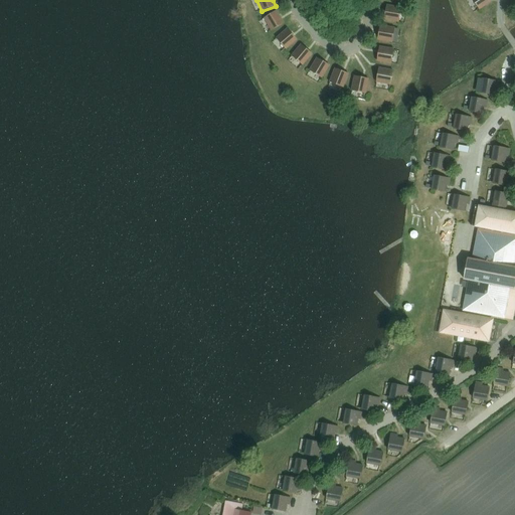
[(491,2),(489,0),(472,0),(479,10),(491,2)]
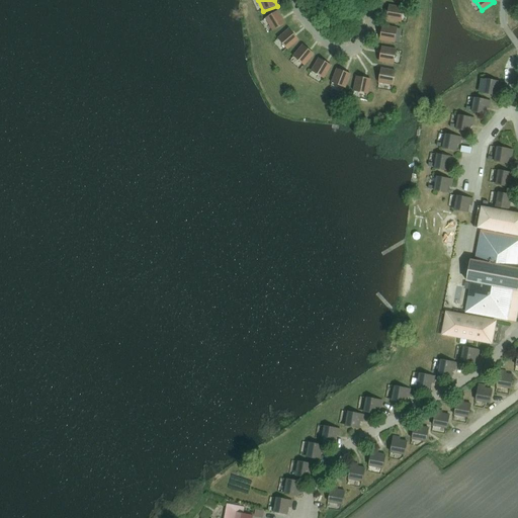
[(386,20),(401,22),(404,8),(389,6),(386,20)]
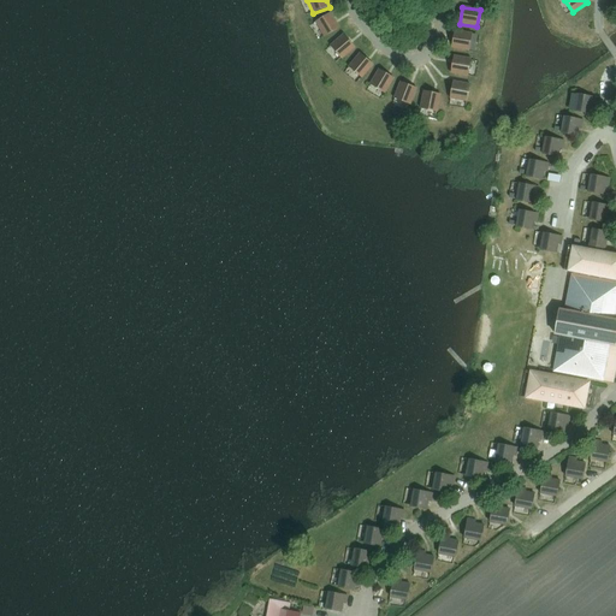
[(315,23),(325,37),(339,28),(331,13),(315,23)]
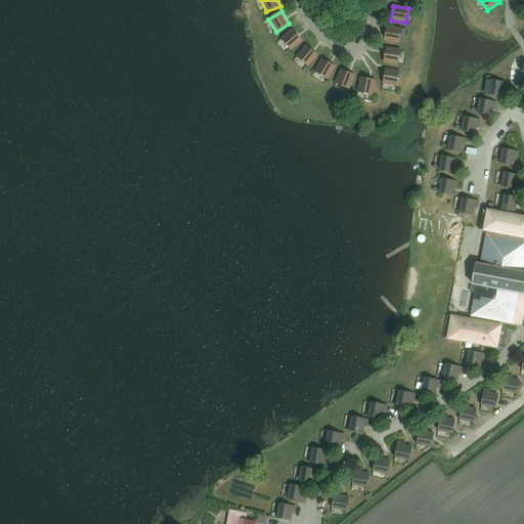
[(399,44),(401,29),(387,27),(384,41),(399,44)]
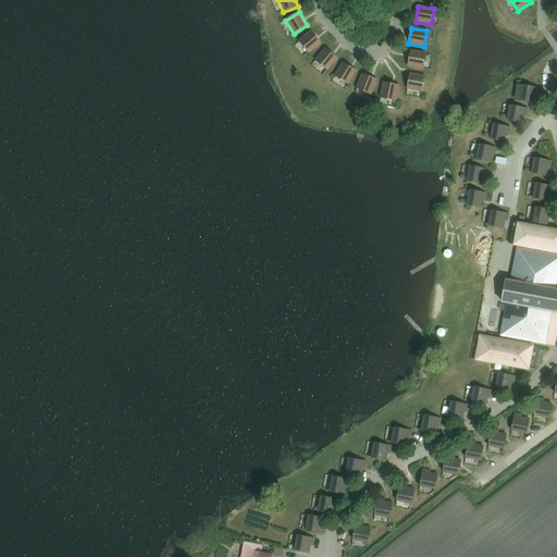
[(310,32),(299,41),(309,53),(321,44),(310,32)]
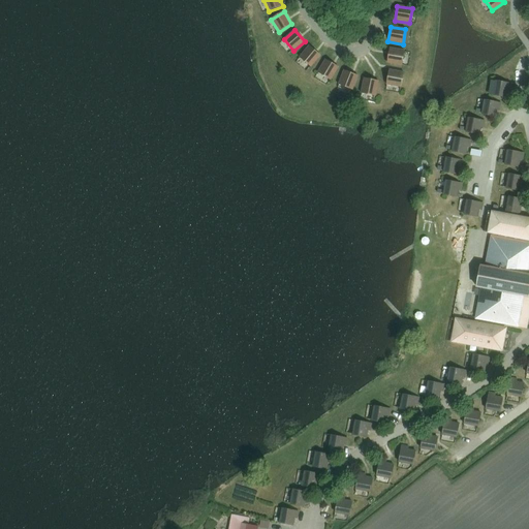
[(300,58),(311,67),(320,56),(309,47),(300,58)]
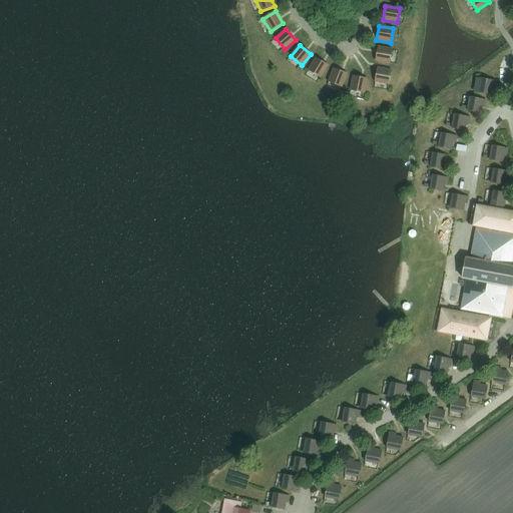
[(390,64),(392,49),(378,47),(376,61),(390,64)]
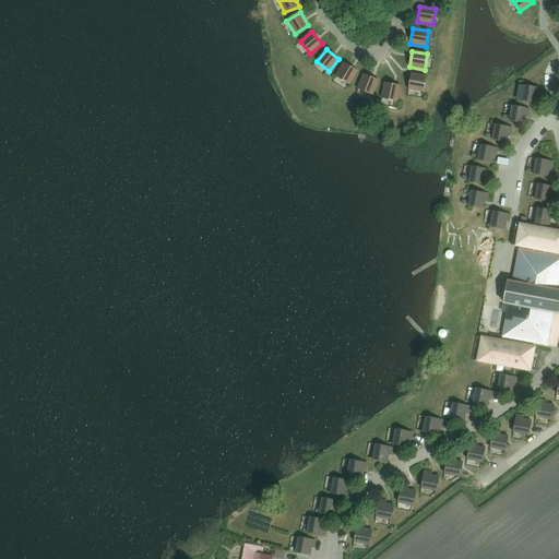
[(335,76),(349,85),(357,71),(344,63),(335,76)]
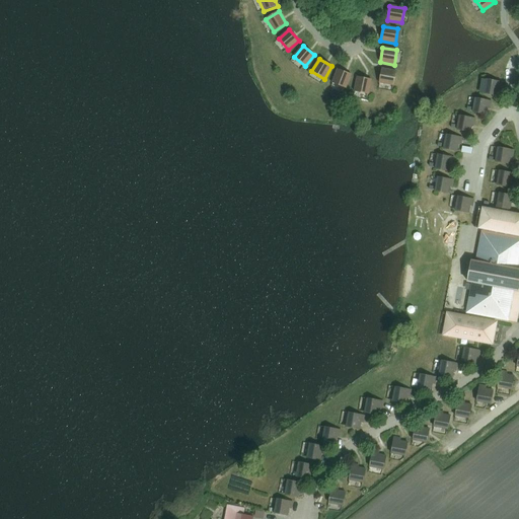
[(379,83),(393,86),(396,72),(382,69),(379,83)]
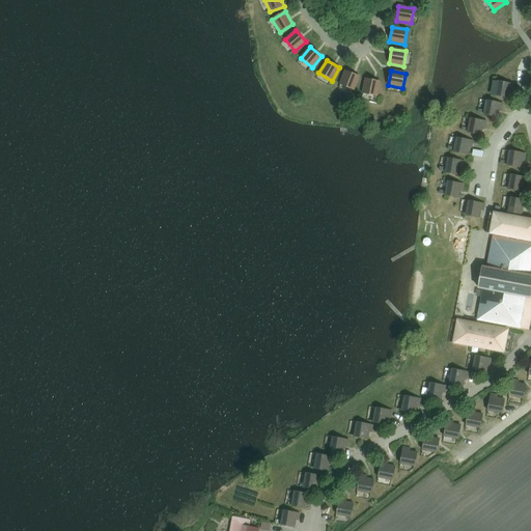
[(340,85),(354,90),(359,77),(345,72),(340,85)]
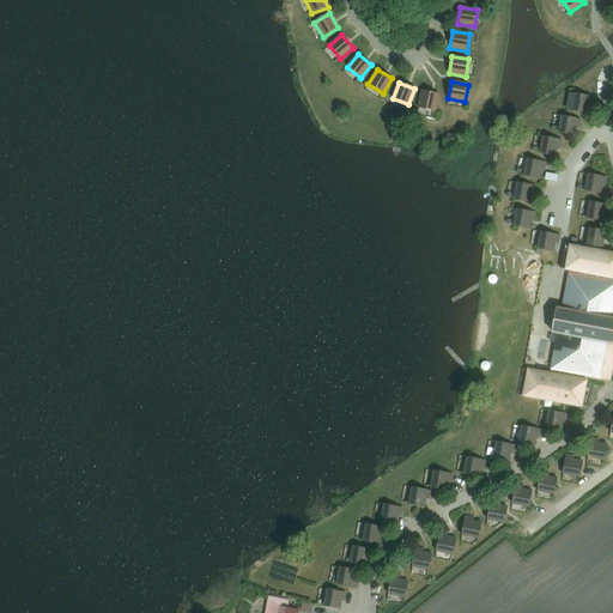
[(418,108),(435,111),(438,95),(422,91),(418,108)]
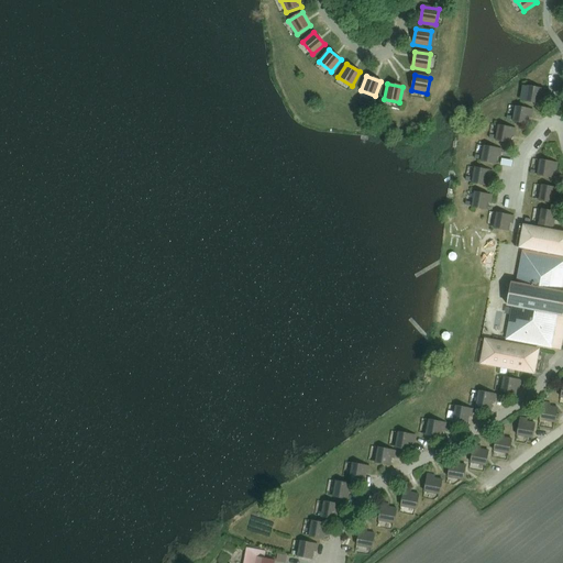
[(544,98),(545,90),(528,87),(525,102),(540,105),(541,97),(544,98)]
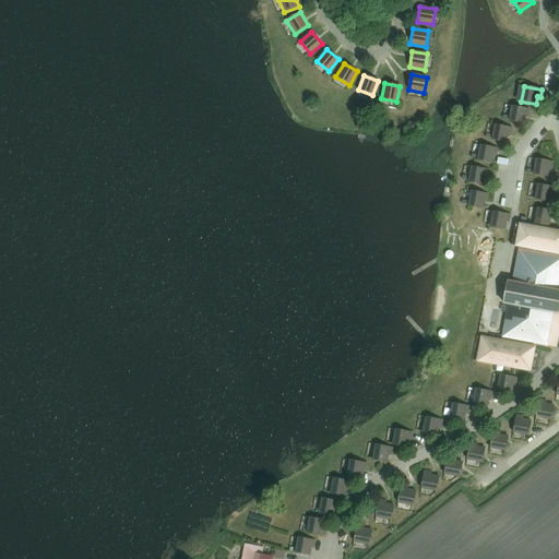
[(528,117),(530,109),(512,107),(509,121),(524,125),(525,117),(528,117)]
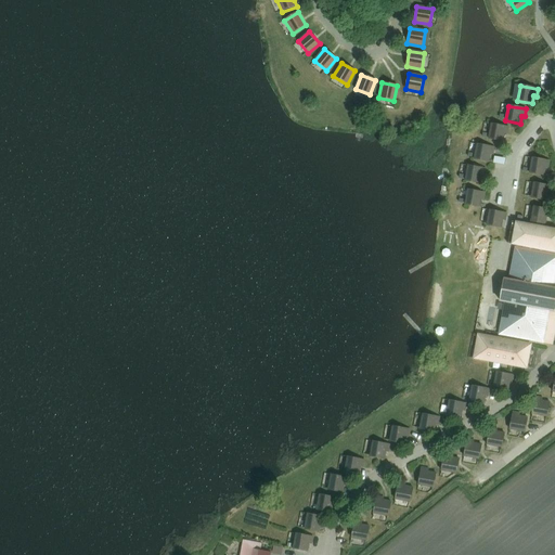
[(503,142),(504,134),(507,134),(508,128),(491,125),(489,139),(503,142)]
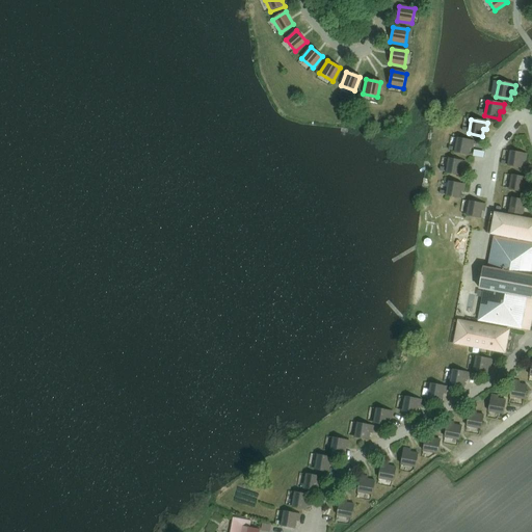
[(473,149),(474,141),(457,138),(454,153),(469,155),(470,148),(473,149)]
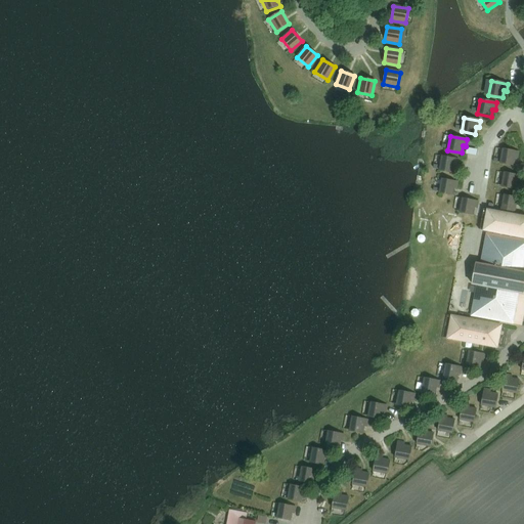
[(499,164),(514,166),(515,159),(518,159),(519,153),(503,149),(499,164)]
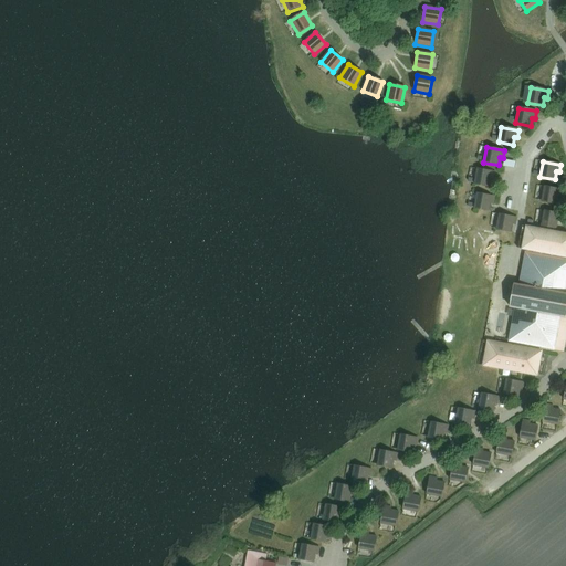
[(493,180),(495,173),(478,169),(474,185),(489,187),(491,179),(493,180)]
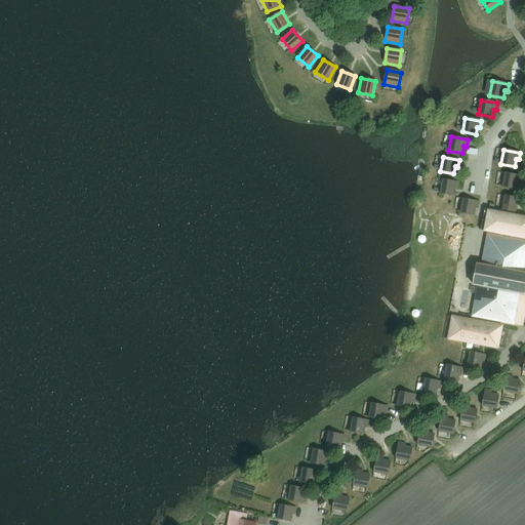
[(520,184),(521,176),(505,173),(502,188),(516,190),(517,183),(520,184)]
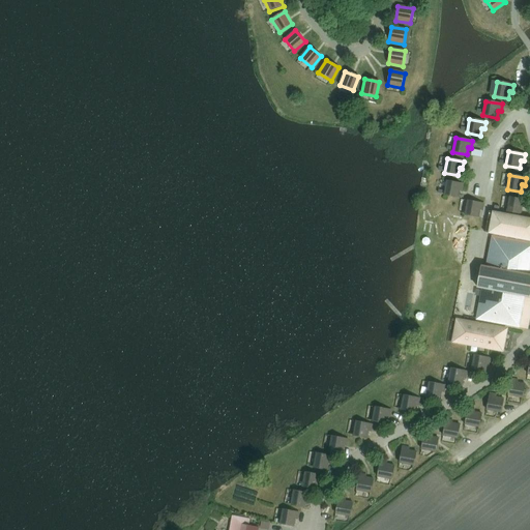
[(462,192),(463,184),(446,181),(444,196),(458,198),(460,190),(462,192)]
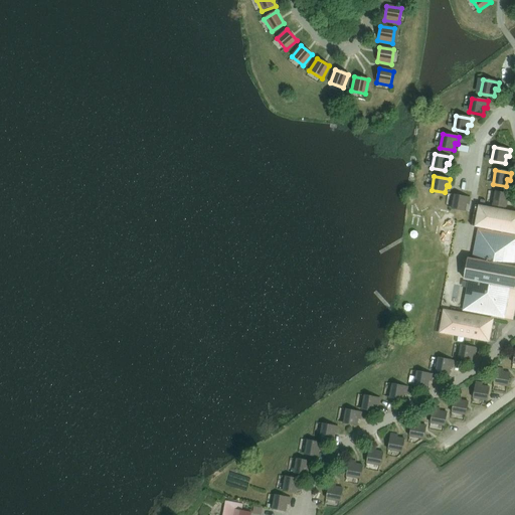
[(510,202),(511,195),(495,192),(493,206),(506,208),(507,201),(510,202)]
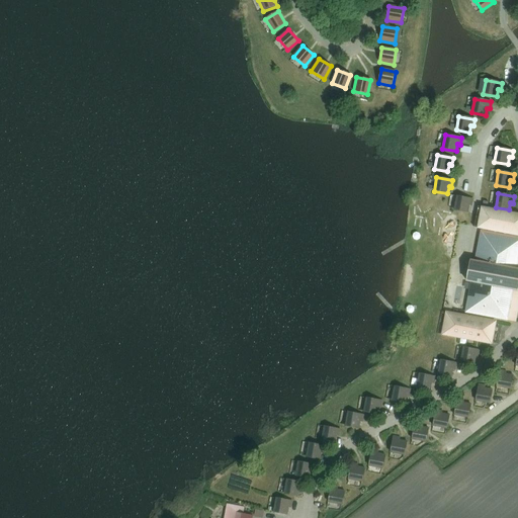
[(454,210),(467,212),(469,205),(471,206),(472,199),(456,196),(454,210)]
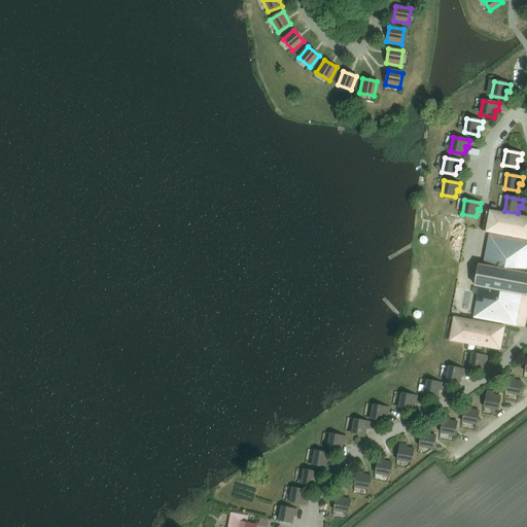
[(526,217),(489,210),(485,233),(490,234),(484,267),(480,266),(476,286),(480,287),(473,322),(454,318),(450,341),(499,350),(502,336),(507,337),(510,328),(504,327),(504,323),(516,325),(521,294),(526,295),(526,289),(526,274),(525,274),(526,262),(526,217)]
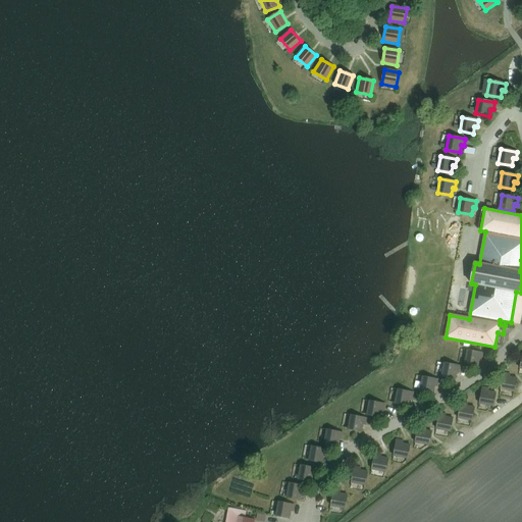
[(478,367),(479,360),(482,360),(483,353),(467,350),(464,364),(478,367)]
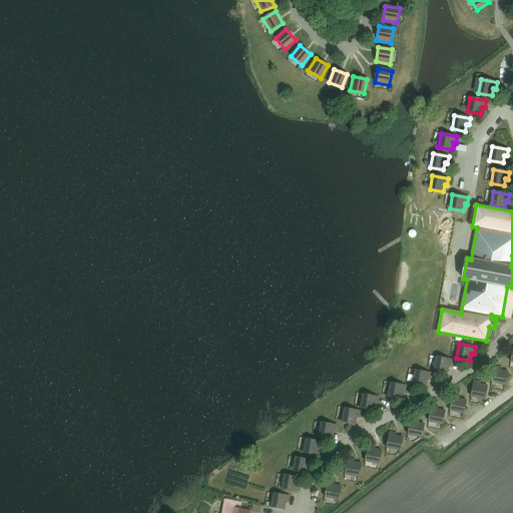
[(449,366),(451,367),(452,360),(436,357),(434,371),(447,373),(449,366)]
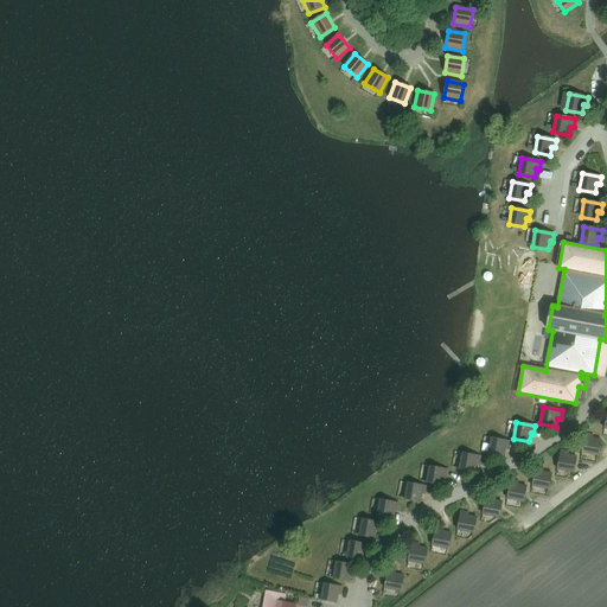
[(599,457),(601,440),(593,439),(594,435),(586,434),(582,453),(599,457)]
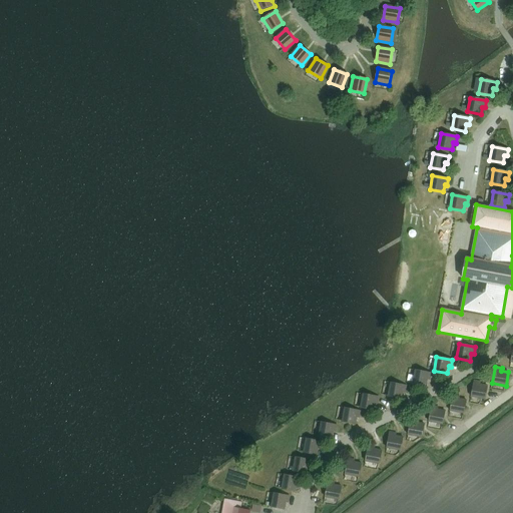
[(430,380),(431,374),(415,371),(413,384),(426,387),(428,380),(430,380)]
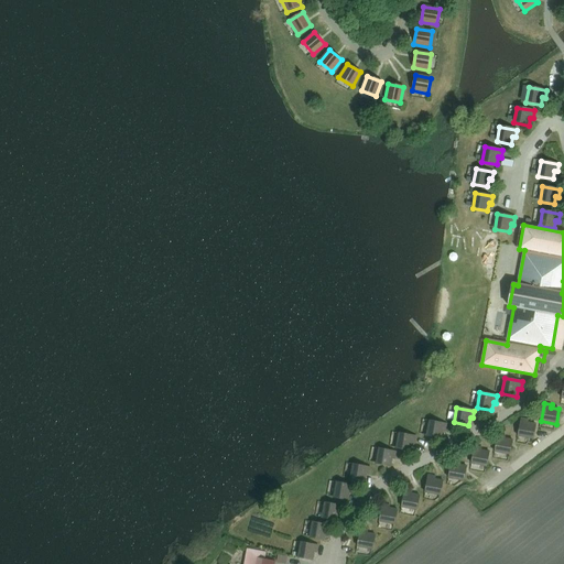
[(533,440),(535,424),(528,423),(529,420),(521,419),(518,436),(533,440)]
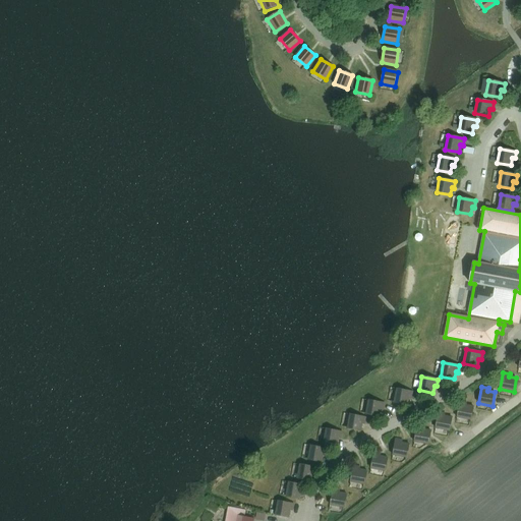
[(394,403),(408,405),(409,398),(411,399),(413,392),(397,389),(394,403)]
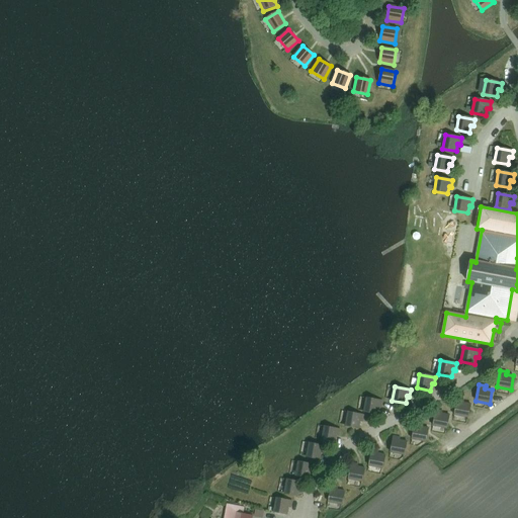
[(364,412),(377,415),(378,408),(381,408),(382,402),(366,398),(364,412)]
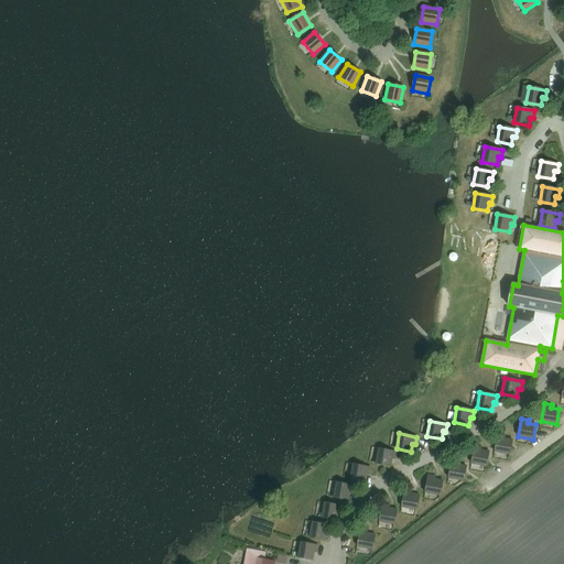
[(495,452),(510,455),(512,440),(505,438),(506,435),(498,434),(495,452)]
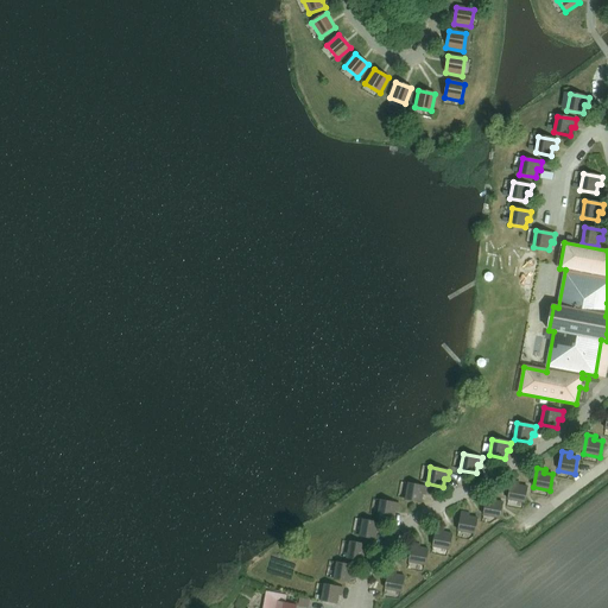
[(525,504),(527,487),(519,486),(520,482),(512,481),(508,500),(525,504)]
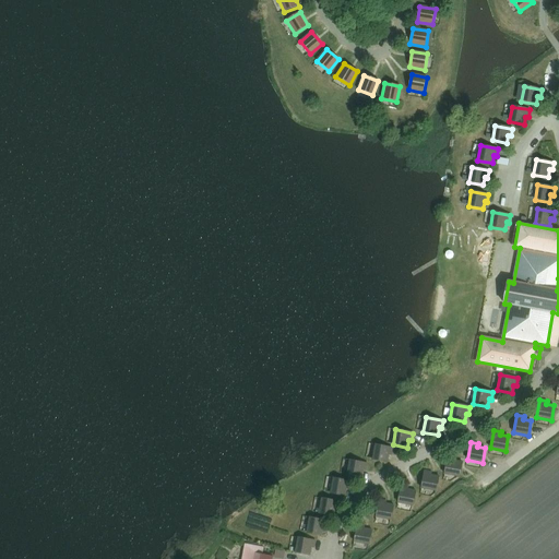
[(392,455),(393,448),(376,444),(372,460),(388,462),(389,454),(392,455)]
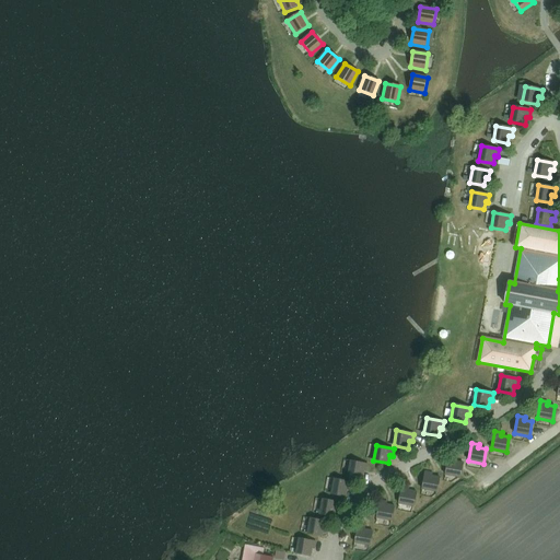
[(455,462),(456,458),(448,457),(445,475),(461,478),(463,463),(455,462)]
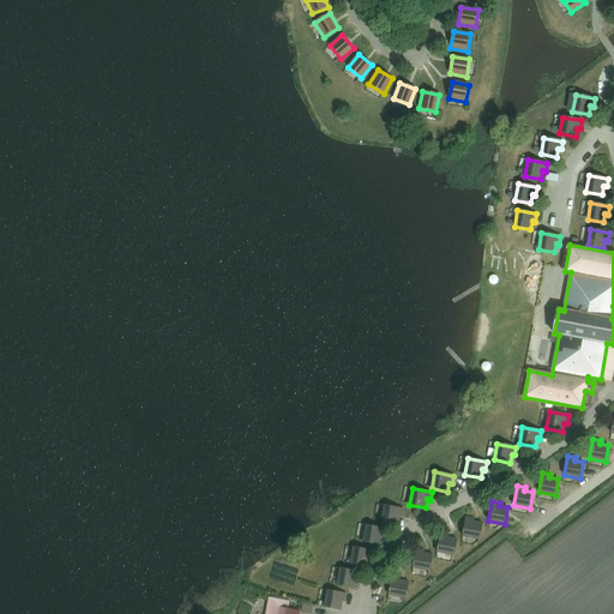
[(381,522),(397,525),(399,517),(402,517),(403,510),(384,506),(381,522)]
